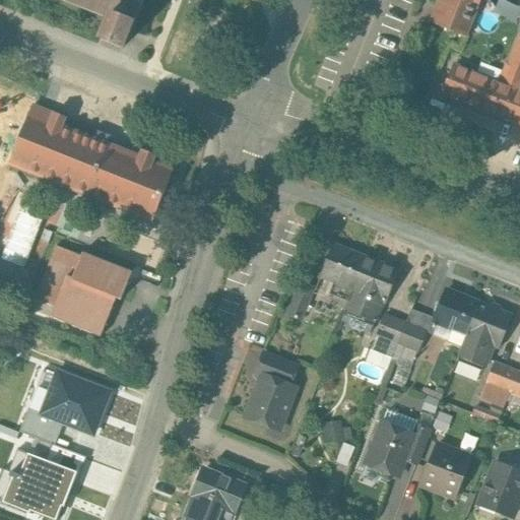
[(143,0),(68,0),(110,16),(101,41),(122,49),(131,25),(134,26),(143,0)]
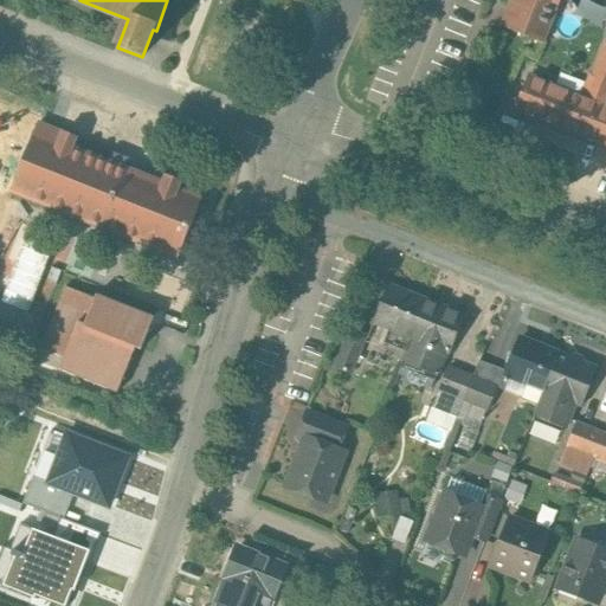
[(513,0),(509,8),(508,8),(501,25),(502,25),(502,26),(541,42),(554,10),(555,10),(556,10),(560,0),(513,0)]
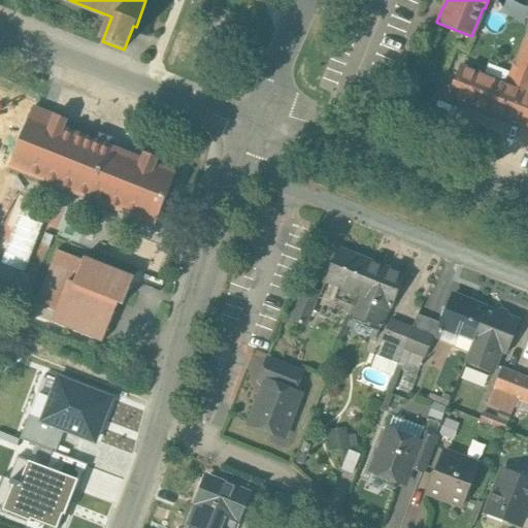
[(524,19),(527,9),(527,2),(521,0),(502,0),(500,8),(524,19)]
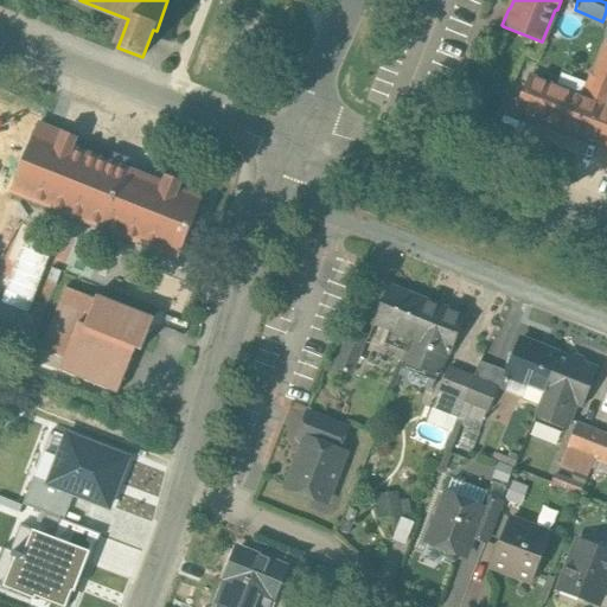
[(606,53),(604,52),(594,78),(606,83),(606,53)]
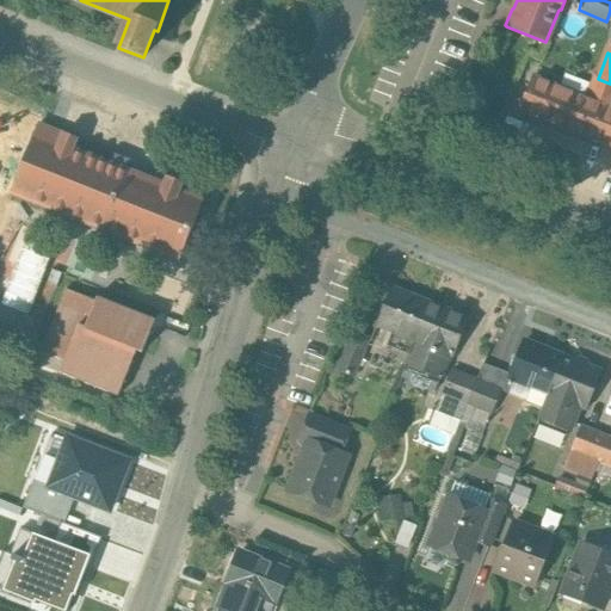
[(587,99),(535,79),(522,112),(585,137),(598,103),(610,107),(610,84),(598,79),(596,78),(587,99)]
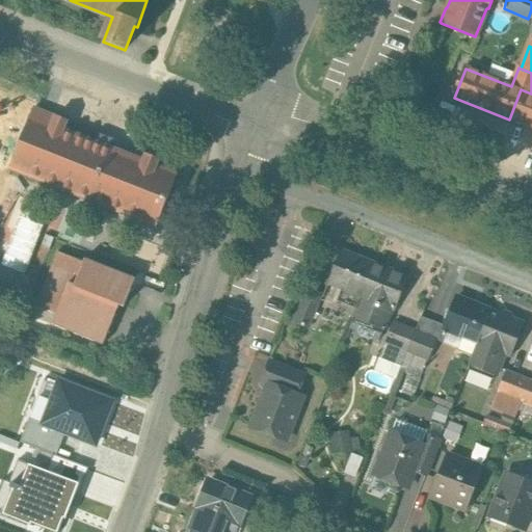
[(531,94),(521,89),(509,120),(531,128),(531,94)]
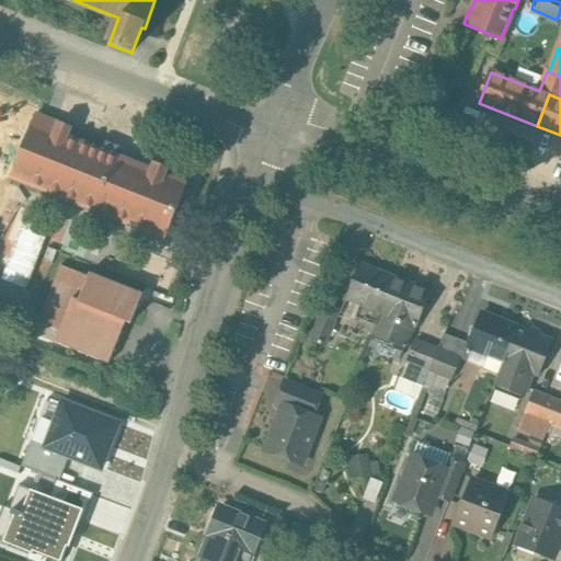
[(0,174),(10,179),(35,114),(0,100),(0,174)]
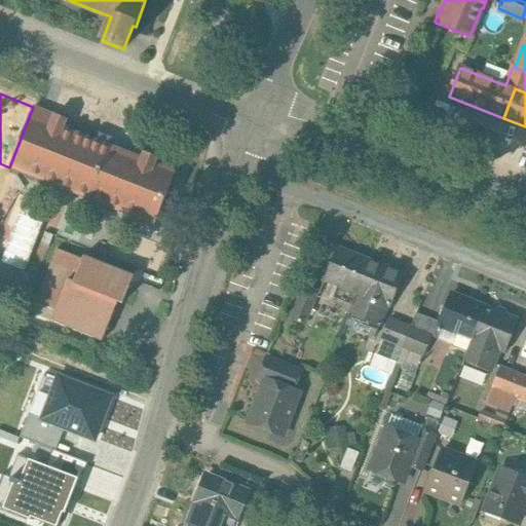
[(67,120),(33,107),(9,167),(154,225),(175,172),(156,164),(158,158),(145,153),(142,159),(103,143),(64,127),(67,120)]
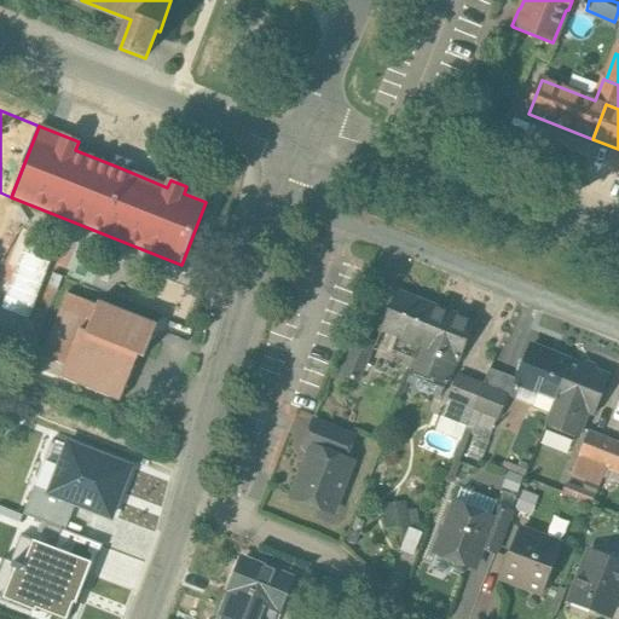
[(435,306),(398,291),(383,330),(409,340),(404,352),(416,357),(435,306)]
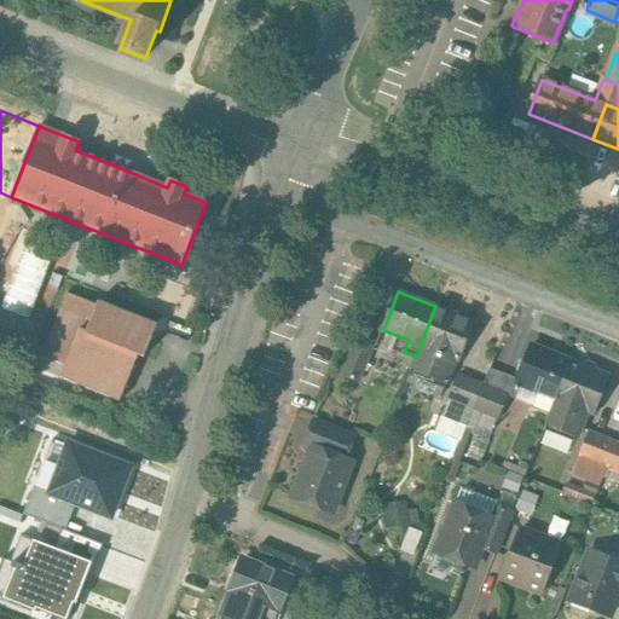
[(74,296),(67,293),(41,356),(65,365),(63,370),(61,377),(65,380),(120,401),(126,387),(133,368),(137,356),(144,358),(151,339),(152,334),(155,330),(157,324),(98,301),(97,305),(79,299),(76,298),(74,296)]
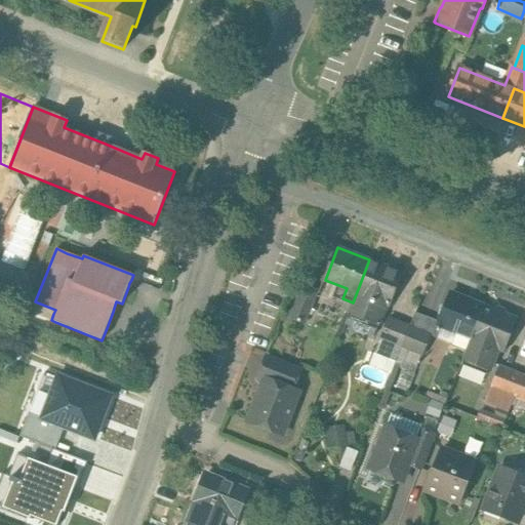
[(402,273),(369,259),(353,303),(349,313),(350,314),(345,324),(352,327),(354,331),(364,335),(368,333),(374,335),(376,330),(378,325),(379,325),(387,306),(389,307),(402,273)]
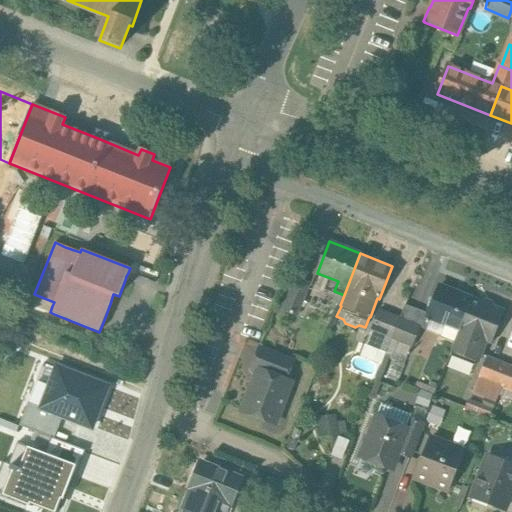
[(296,277),(283,309),(286,310),(296,314),(310,282),(296,276),(296,277)]
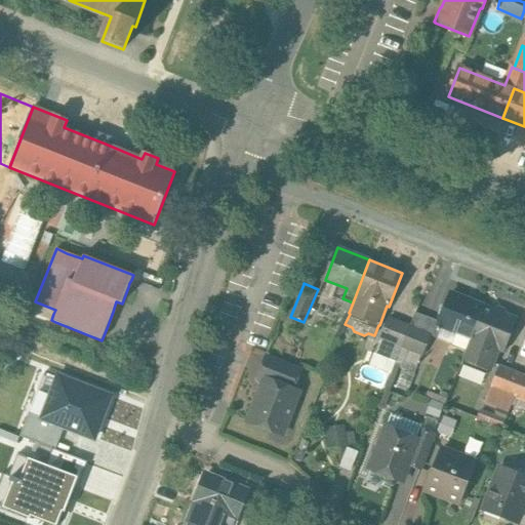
[(484,305),(452,292),(439,326),(471,338),(484,305)]
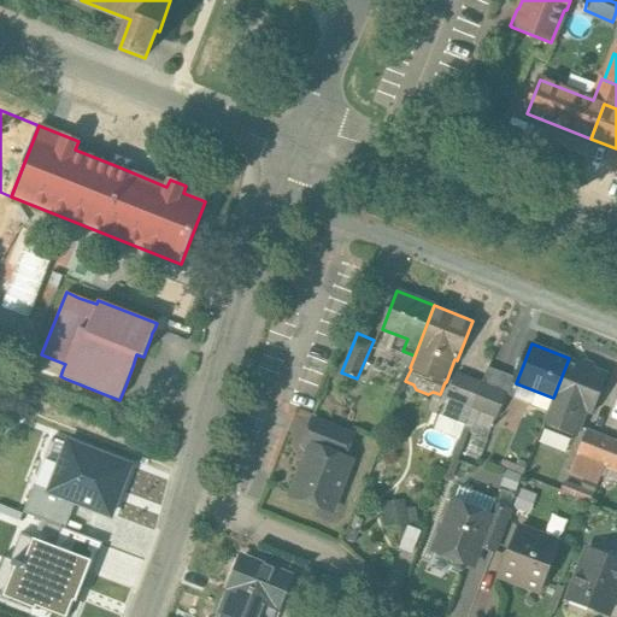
[(607,374),(569,358),(553,398),(544,423),(575,436),(585,411),(592,413),(607,374)]
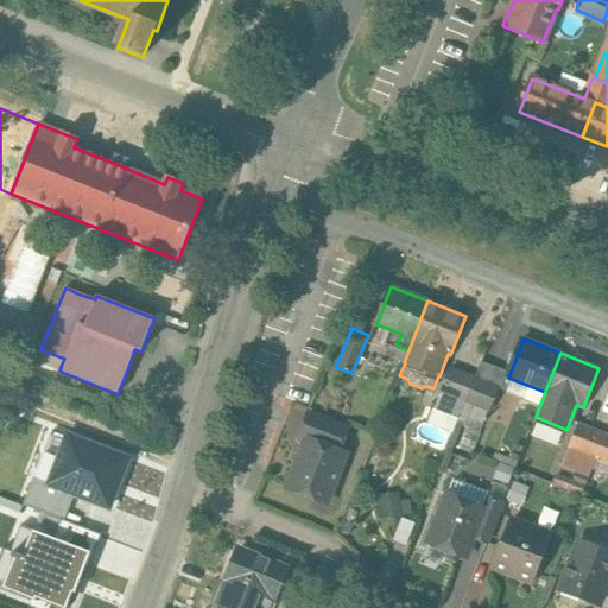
[(473,381),(448,372),(441,392),(466,401),(473,381)]
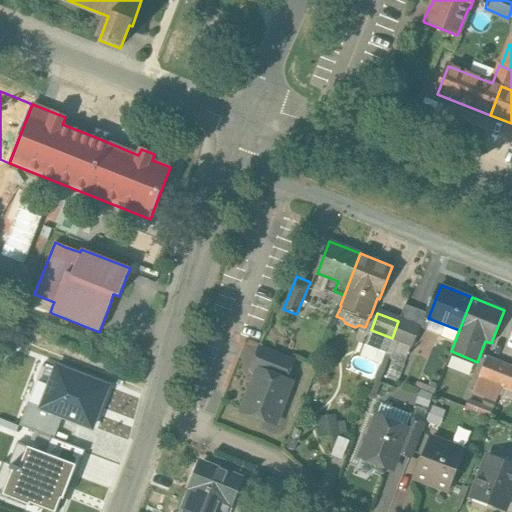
[(418,329),(398,321),(392,338),(409,345),(411,346),(418,329)]
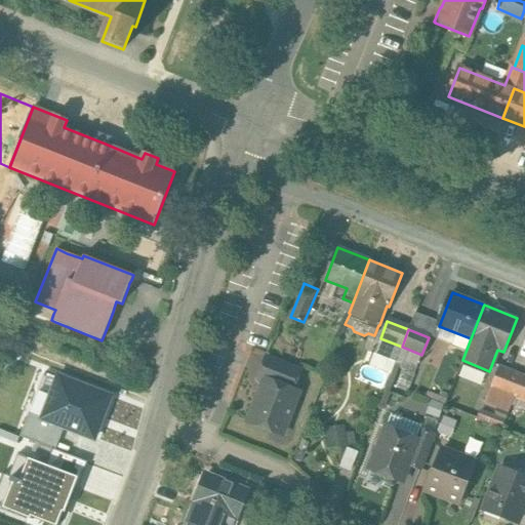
[(402,347),(380,338),(374,355),(395,363),(398,357),(402,347)]
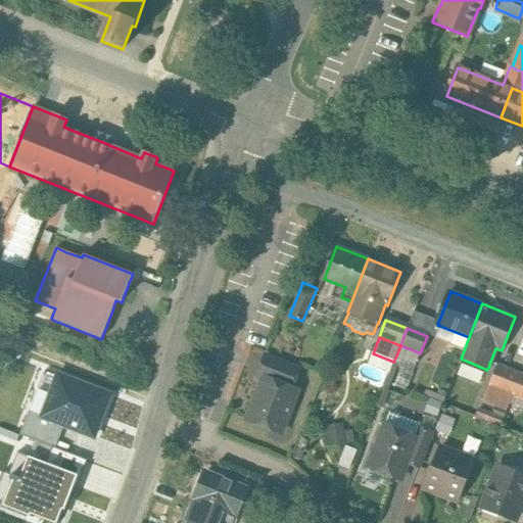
[(418,352),(400,345),(396,355),(414,363),(418,352)]
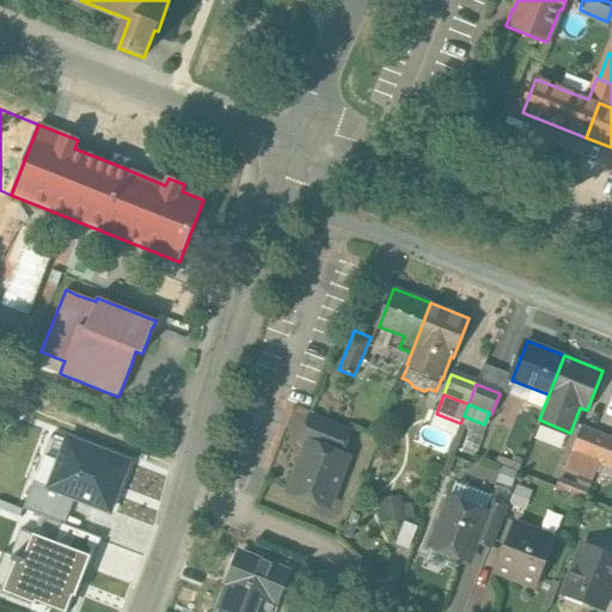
[(349,432),(310,416),(300,440),(307,444),(307,441),(341,454),(349,432)]
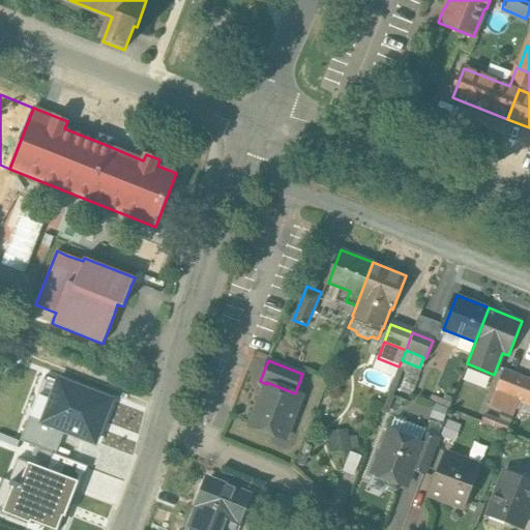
[(527,381),(503,372),(495,391),(503,395),(519,401),(527,381)]
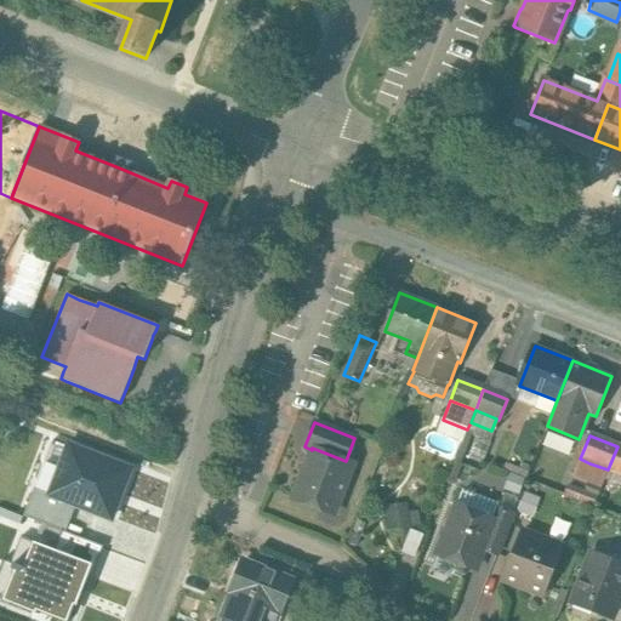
[(66,445),(53,440),(24,514),(63,530),(67,531),(75,508),(113,523),(135,468),(67,442),(66,445)]
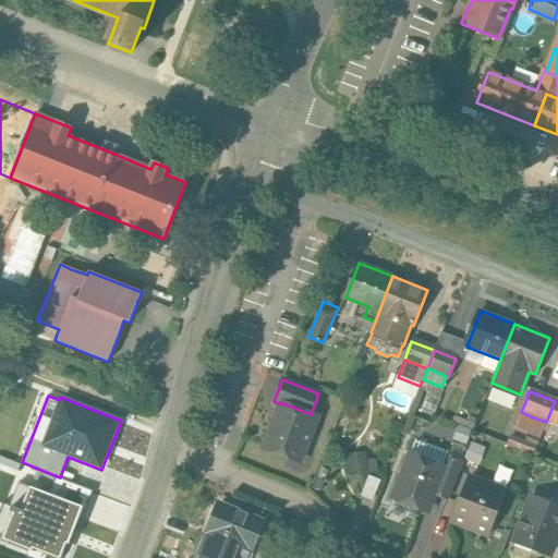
[(557,401),(555,401),(546,422),(543,431),(543,433),(557,438),(557,401)]
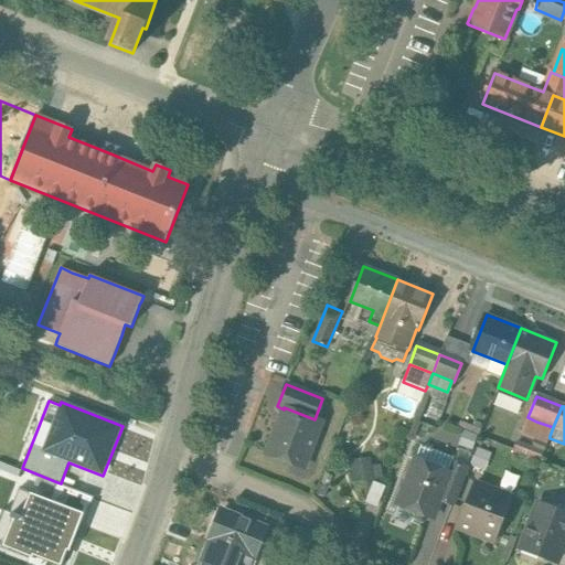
[(315,419),(284,407),(284,409),(266,454),(304,468),(321,422),(315,419)]
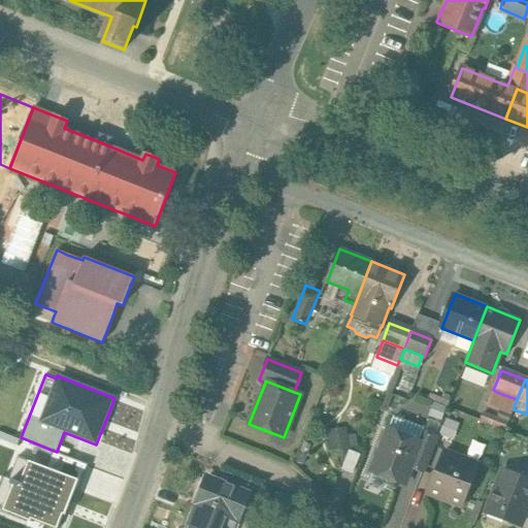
[(501,394),(493,390),(487,406),(496,409),(499,401),(501,394)]
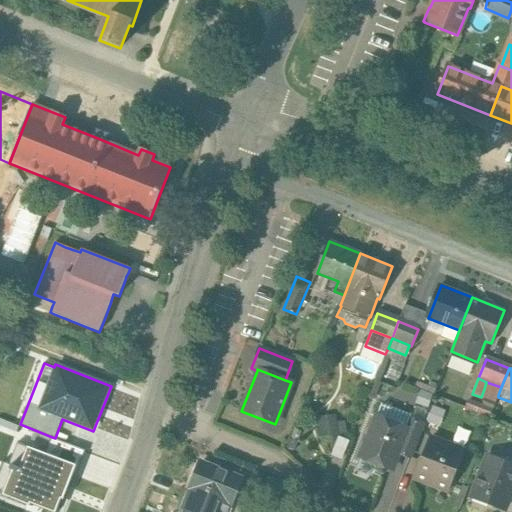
[(486,382),(484,389),(498,395),(501,387),(486,382)]
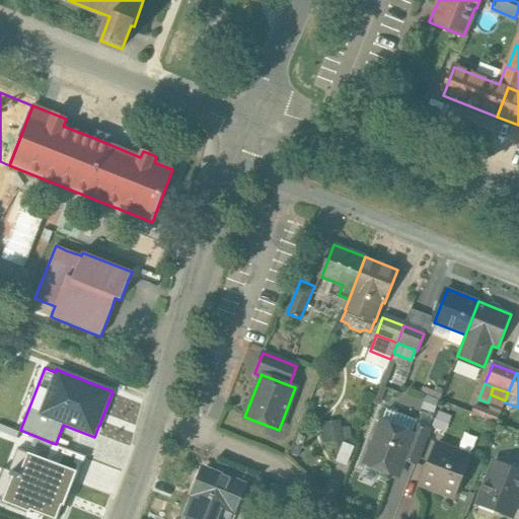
[(505,400),(491,394),(488,402),(502,409),(505,402),(505,400)]
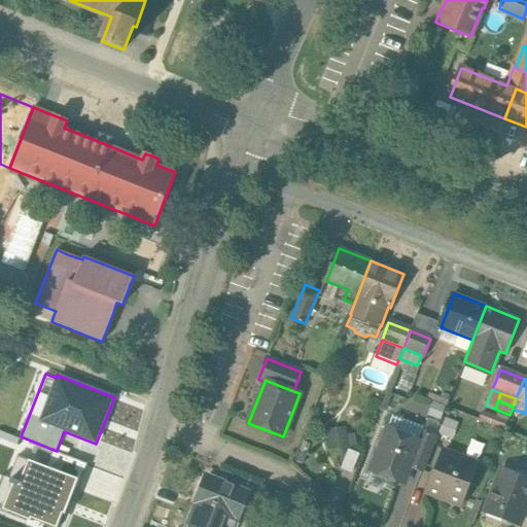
[(419,441),(387,428),(371,470),(403,484),(410,466),(420,441),(419,441)]
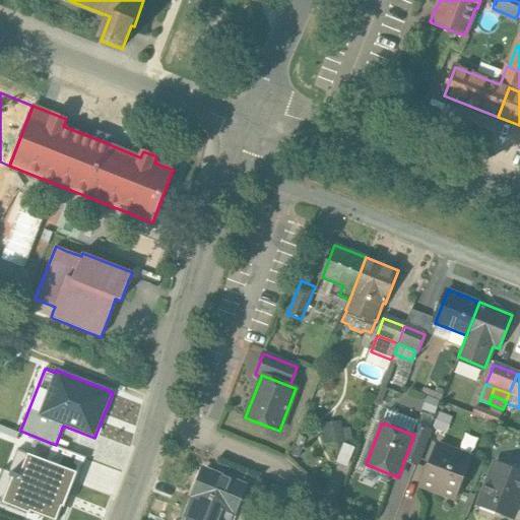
[(429,431),(416,426),(413,435),(414,435),(404,460),(415,464),(429,431)]
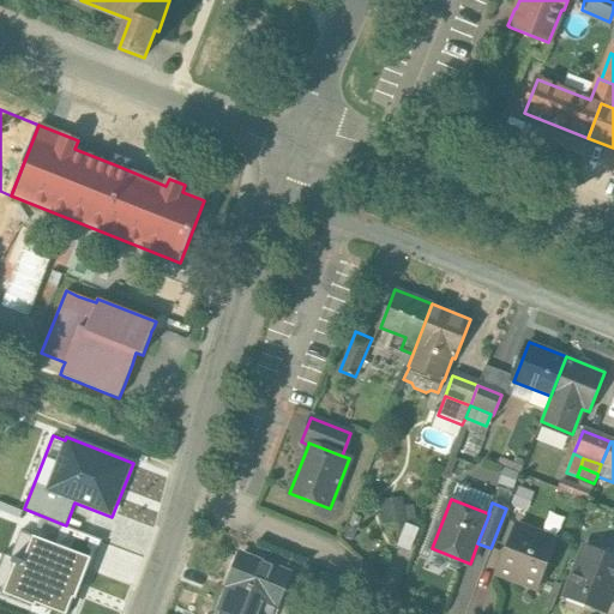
[(102,540),(66,525),(62,524),(54,545),(20,531),(11,557),(4,554),(0,563),(0,593),(35,607),(36,603),(64,613),(67,613),(80,583),(85,584),(102,540)]
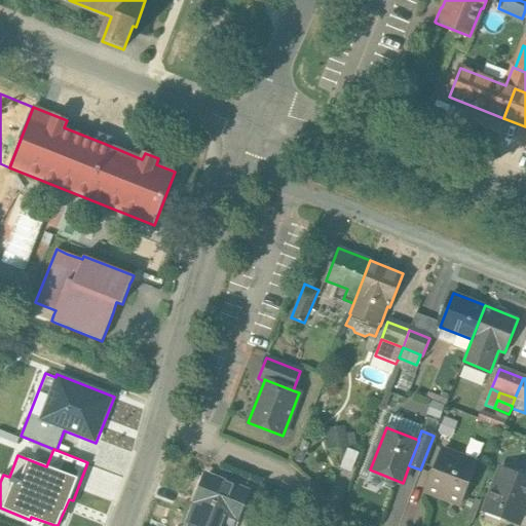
[(476,462),(442,449),(425,491),(445,499),(451,495),(461,499),(476,462)]
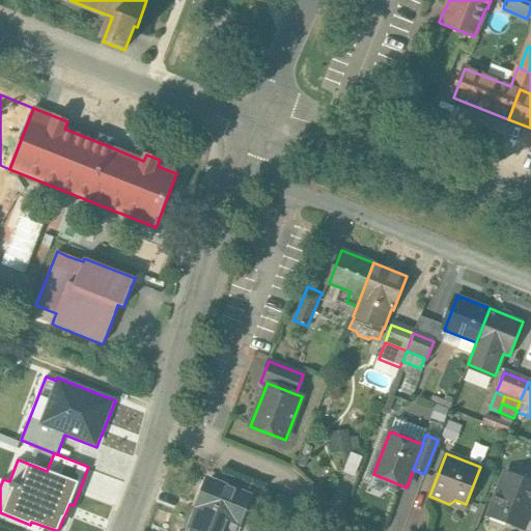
[(530,482),(505,473),(492,509),(504,514),(508,523),(523,529),(530,507),(530,482)]
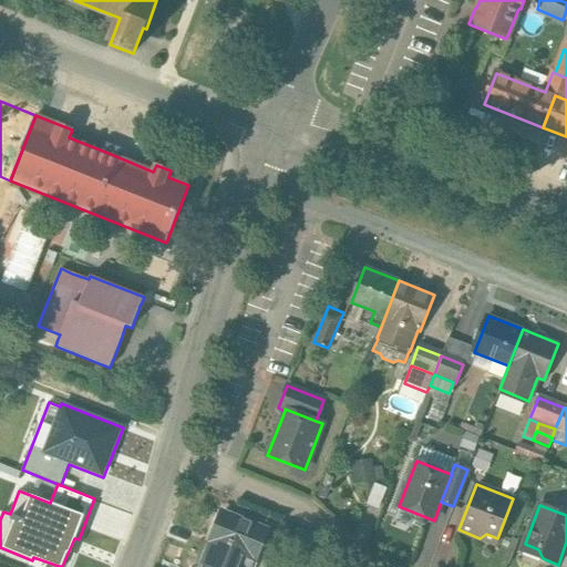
[(268,529),(224,512),(213,539),(204,562),(217,566),(235,566),(240,553),(250,557),(257,542),(263,544),(268,529)]
